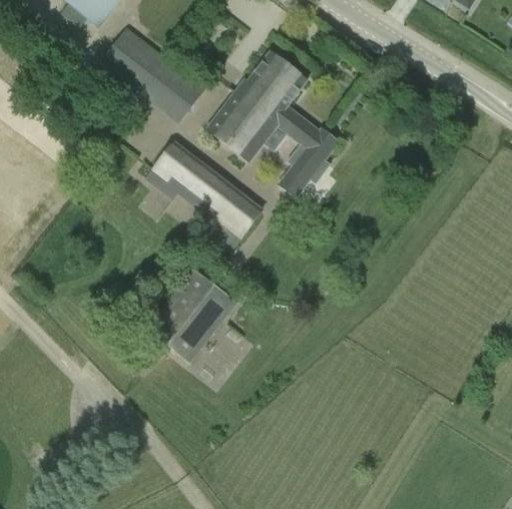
[(65,0),(100,27),(120,0),(65,0)]
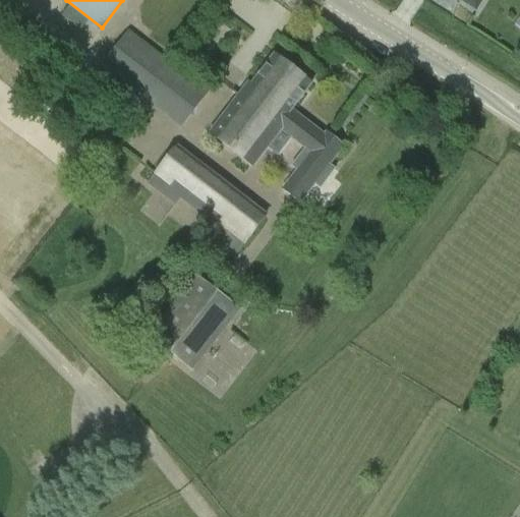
[(462,0),(477,9),(482,0),(462,0)]
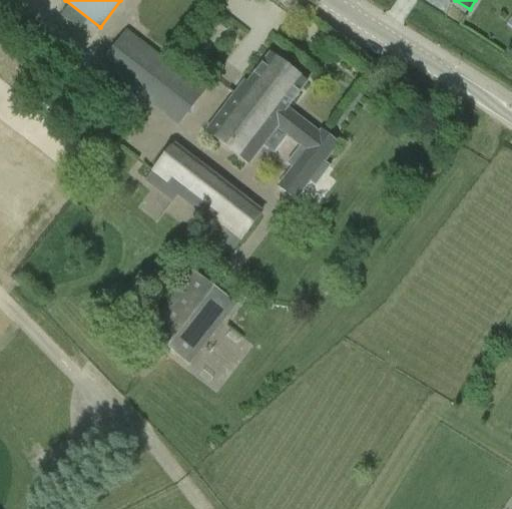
[(206,87),(127,26),(100,61),(179,122),(206,87)]
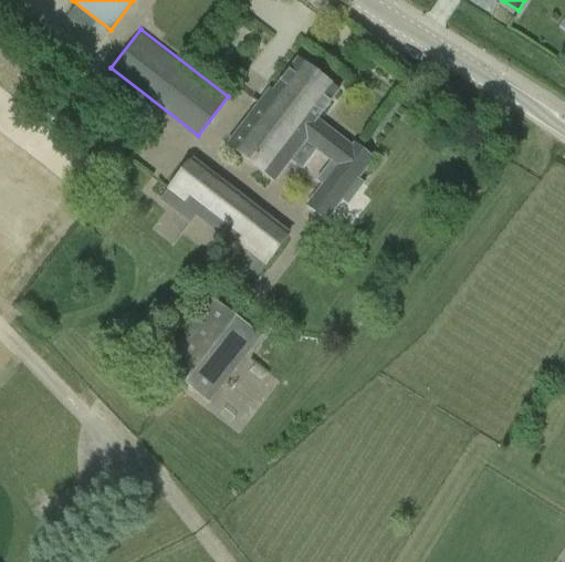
[(272,84),(229,142),(275,177),(290,157),(306,137),(317,145),(317,146),(326,153),(332,157),(338,163),(325,180),(323,183),(309,201),(327,216),(342,197),(343,195),(357,176),(358,176),(372,158),(374,154),(356,141),(354,144),(341,134),(332,127),(318,116),(341,87),(299,55),(274,86),(272,84)]
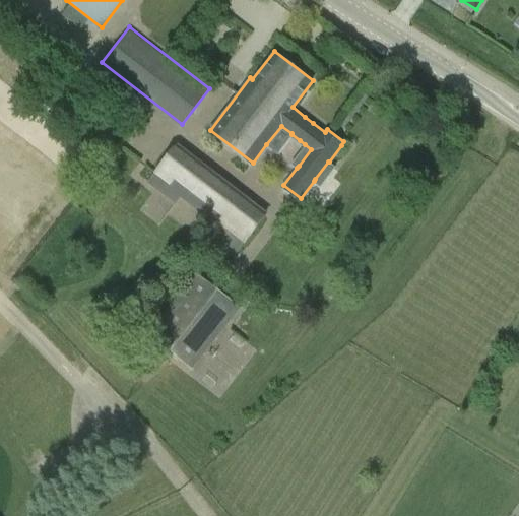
[(148,180),(163,191),(192,152),(179,143),(148,180)]
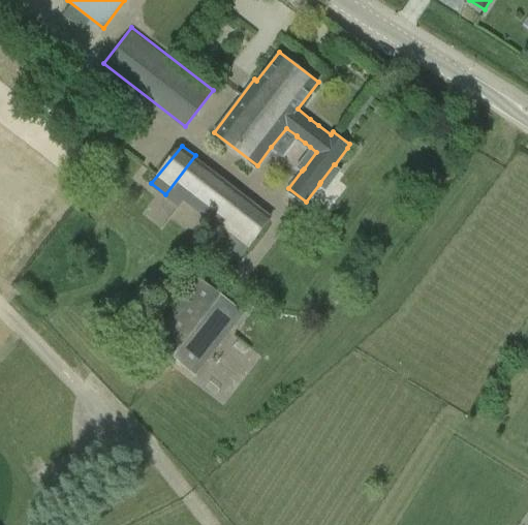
[(249,197),(219,236),(242,253),(272,215),(249,197)]
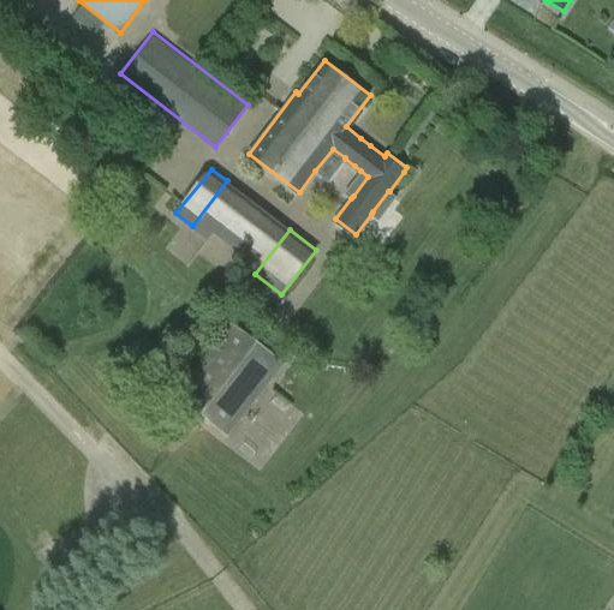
[(228,434),(285,362),(232,320),(176,393),(228,434)]
